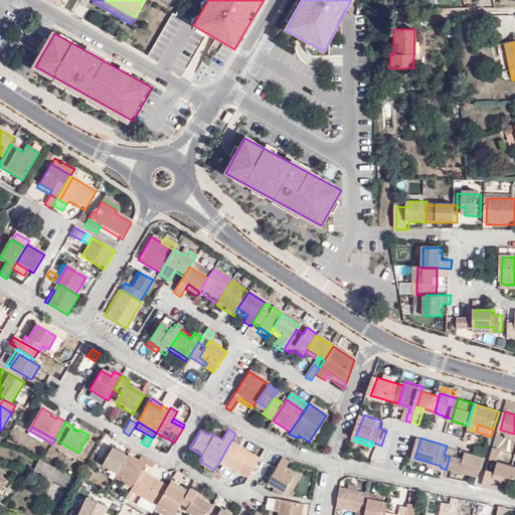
[(78,453),(55,440),(52,444),(75,458),(78,453)]
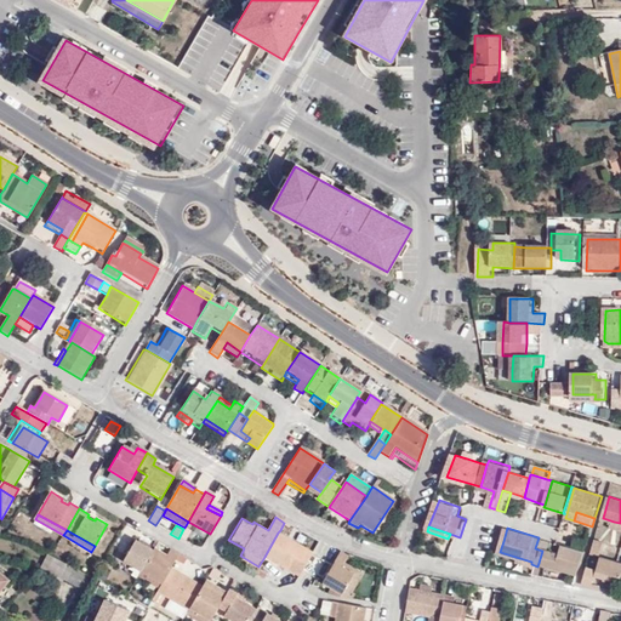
[(265,557),(300,577),(301,573),(313,553),(278,533),(265,557)]
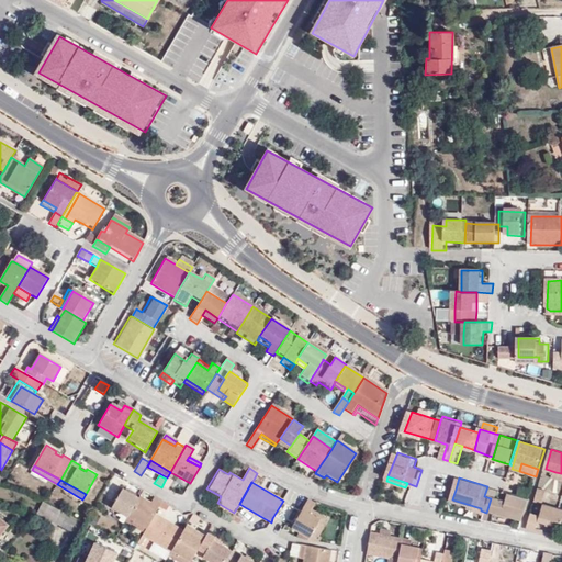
[(494,489),(487,486),(484,496),(491,498),(492,496),(494,489)]
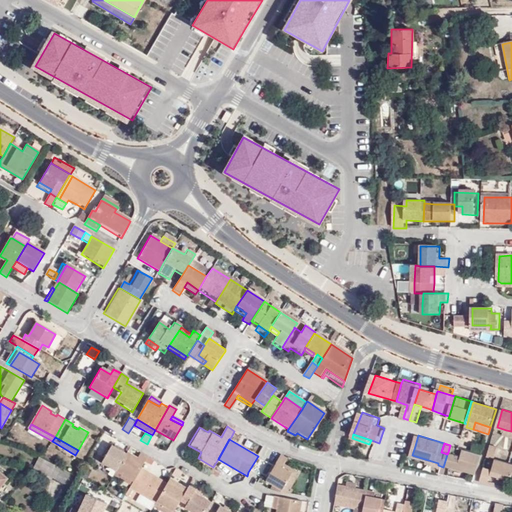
[(496,458),(499,446),(492,444),(488,456),(496,458)]
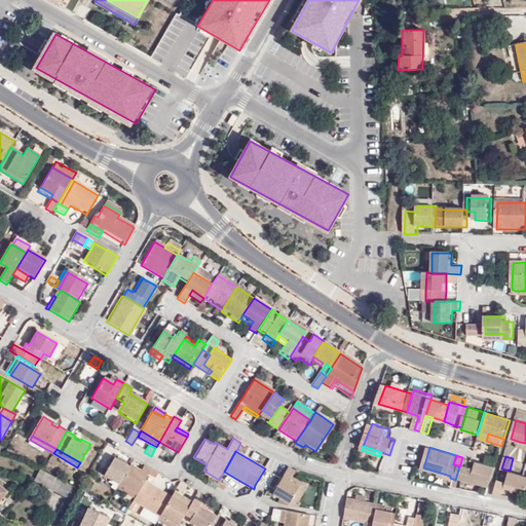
[(107,475),(104,479),(118,486),(119,485),(128,467),(115,459),(113,462),(107,475)]
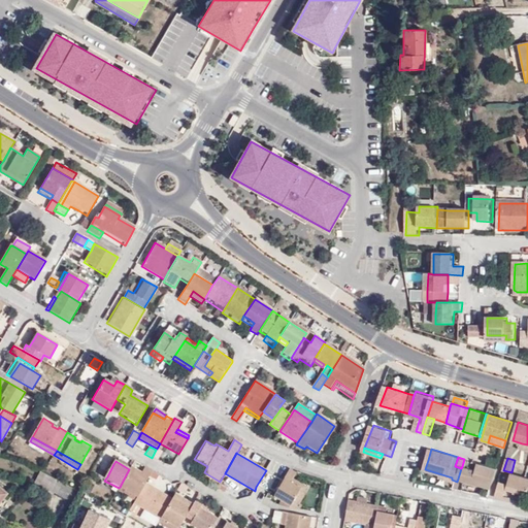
[(480,463),(477,471),(462,466),(461,468),(458,479),(492,489),(498,468),(484,464),(480,463)]
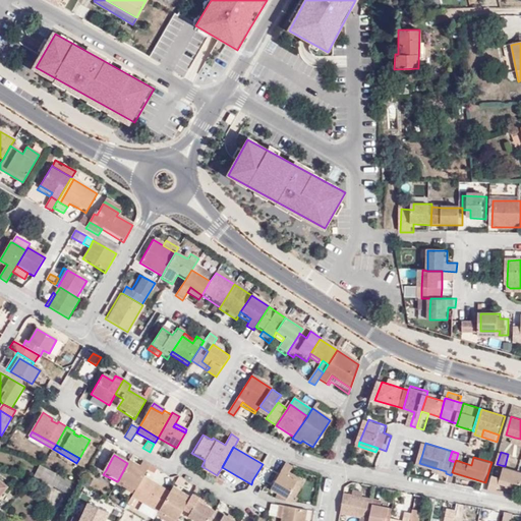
[(135,490),(143,477),(150,467),(143,463),(139,468),(128,462),(127,463),(118,480),(135,490)]
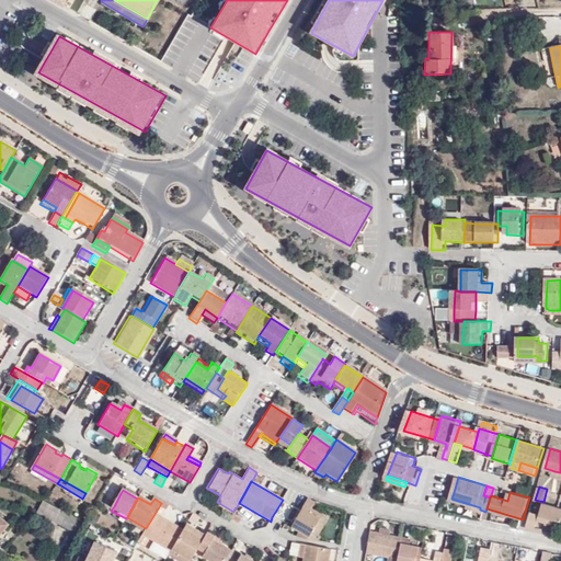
[(309,511),(310,508),(315,501),(307,497),(290,526),(298,530),(309,536),(320,517),(309,511)]
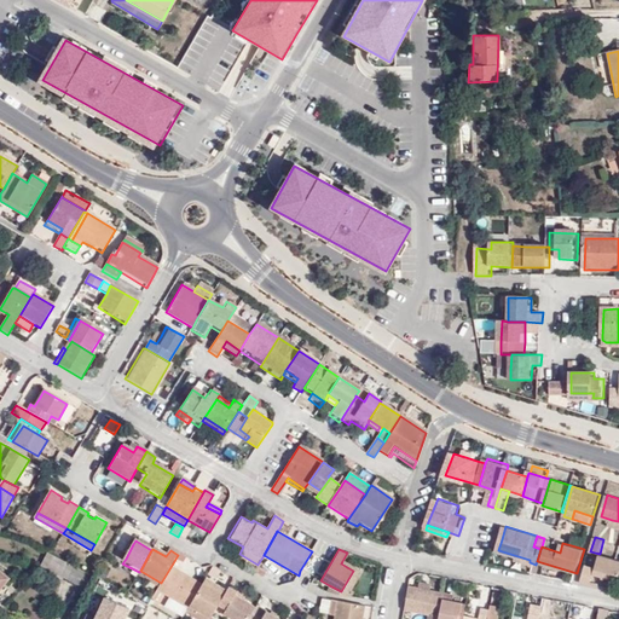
[(69,582),(70,580),(73,582),(75,568),(47,554),(41,567),(69,582)]
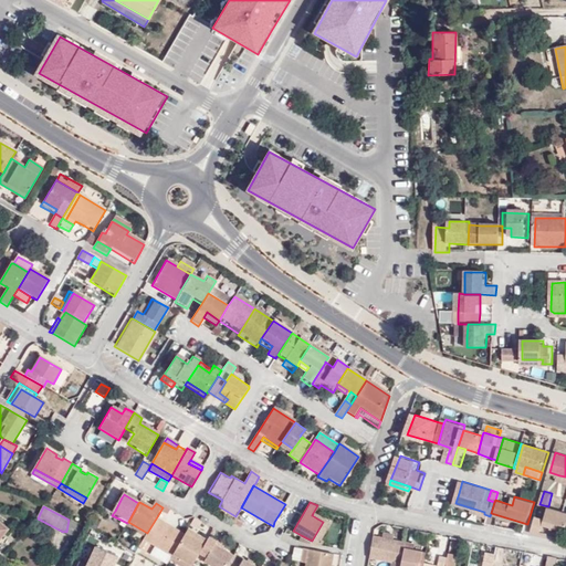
[(565,530),(565,511),(549,506),(546,519),(537,515),(532,532),(543,534),(545,524),(565,530)]
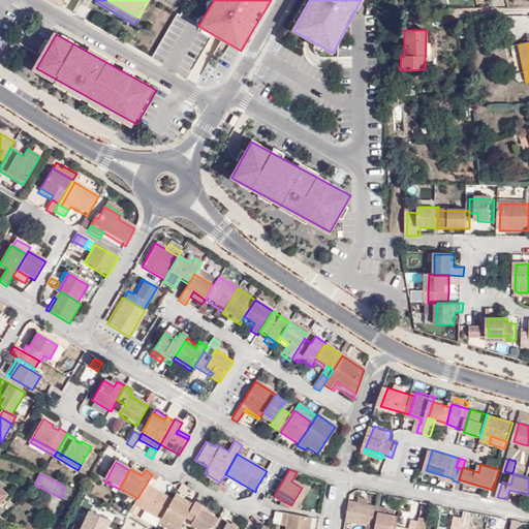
[(150,478),(156,483),(159,478),(152,474),(150,478)]
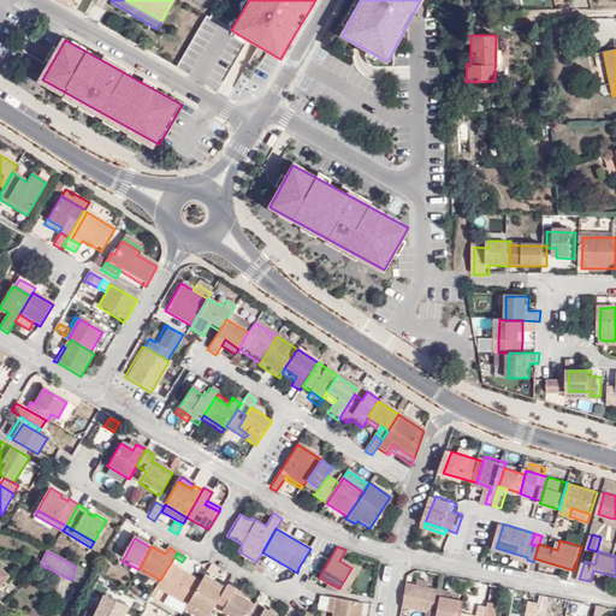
[(349,584),(359,567),(341,558),(339,561),(351,568),(339,588),(338,592),(348,593),(351,584),(349,584)]
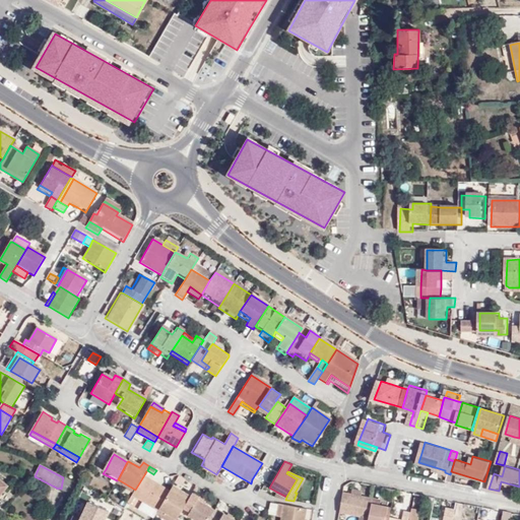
[(133,494),(131,497),(157,513),(157,512),(169,493),(143,476),(135,490),(133,494)]
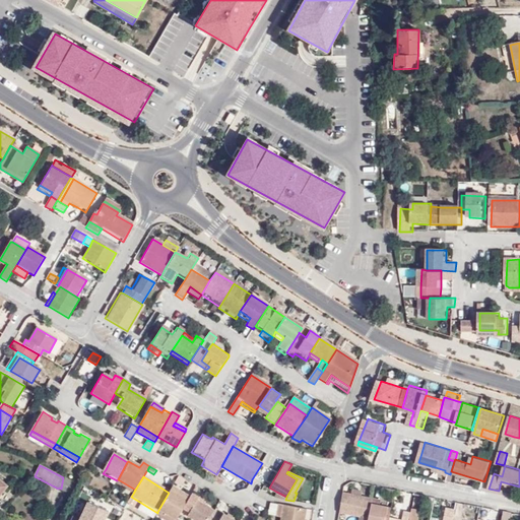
[(215,476),(212,481),(221,486),(224,481),(215,476)]
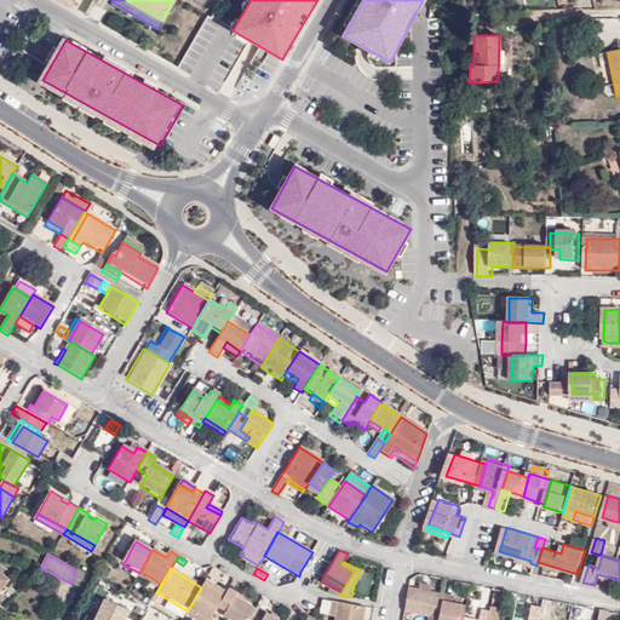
[(84,586),(86,574),(75,569),(73,583),(81,587),(82,585),(84,586)]
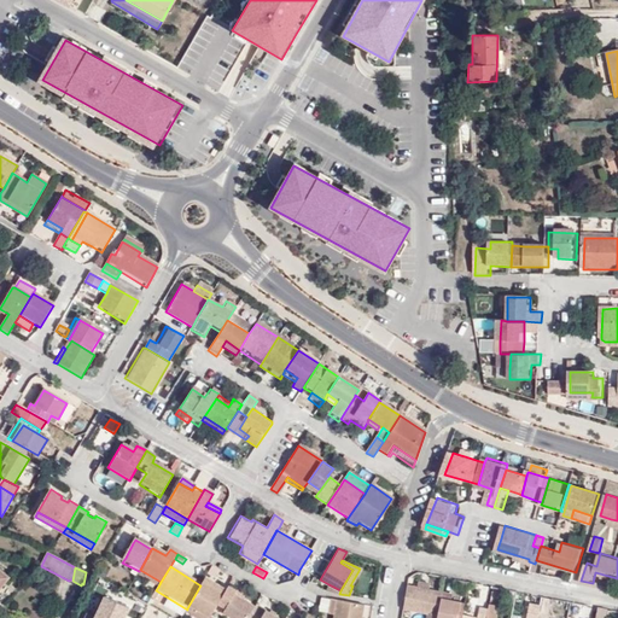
[(139,571),(136,575),(158,587),(161,582),(140,570),(139,571)]
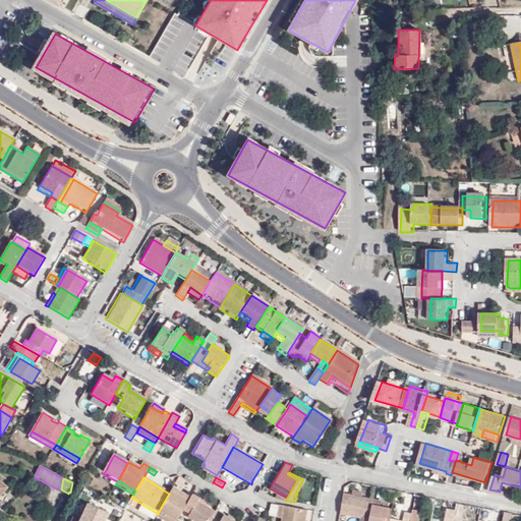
[(158,513),(172,520),(176,520),(182,512),(190,499),(172,489),(169,494),(158,513)]
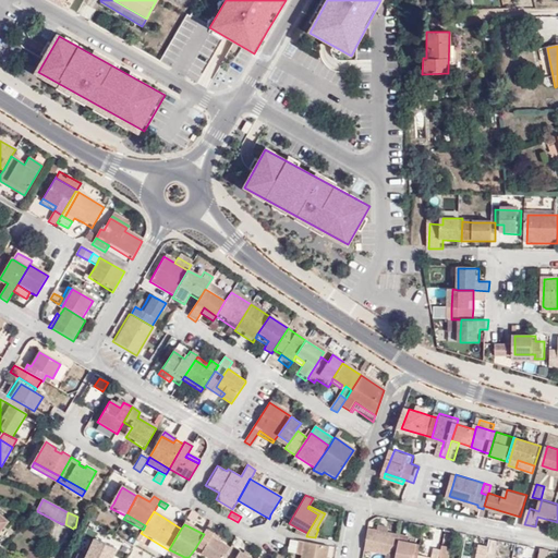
[(381,530),(373,528),(368,549),(390,553),(400,555),(403,537),(403,534),(392,532),(381,530)]
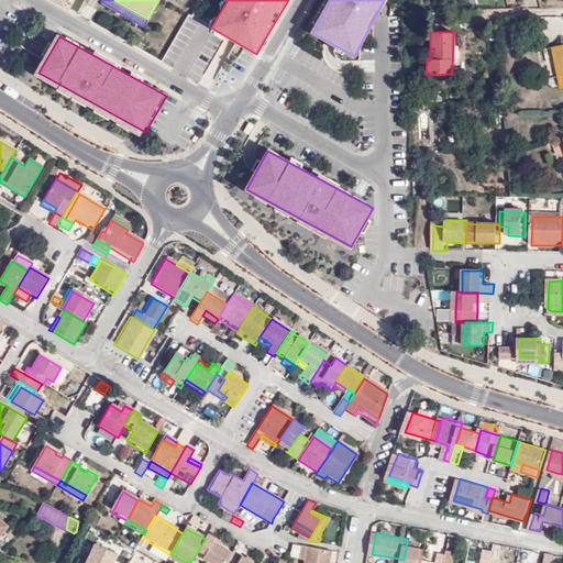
[(205,556),(202,561),(207,562),(225,562),(232,553),(219,547),(212,543),(216,539),(208,536),(206,539),(197,553),(205,556)]
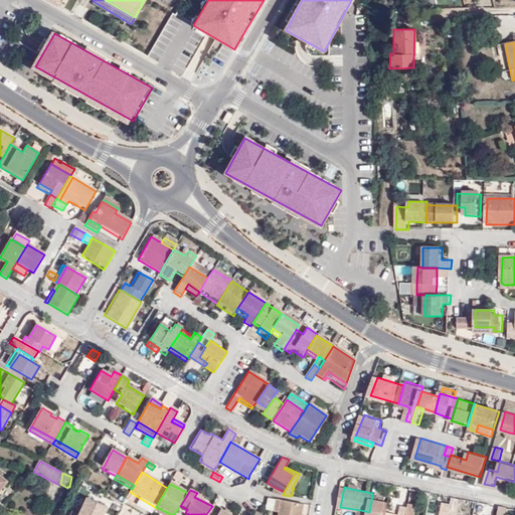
[(89,495),(78,514),(108,514),(106,514),(109,505),(89,495)]
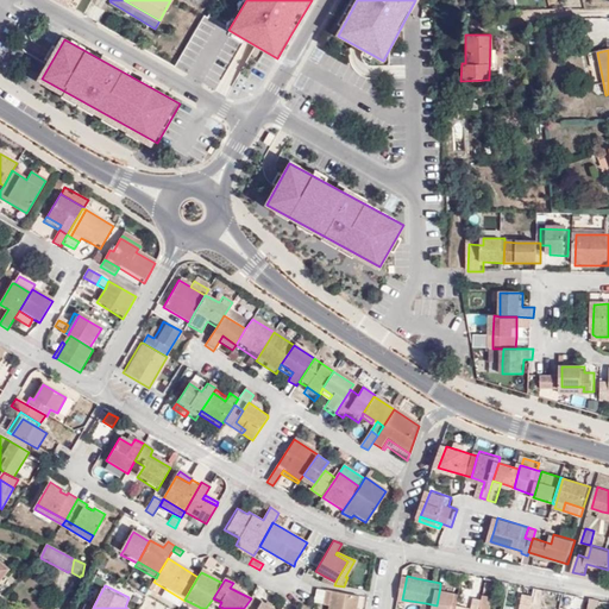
[(453,608),(458,590),(449,588),(440,586),(437,606),(434,608),(453,608)]
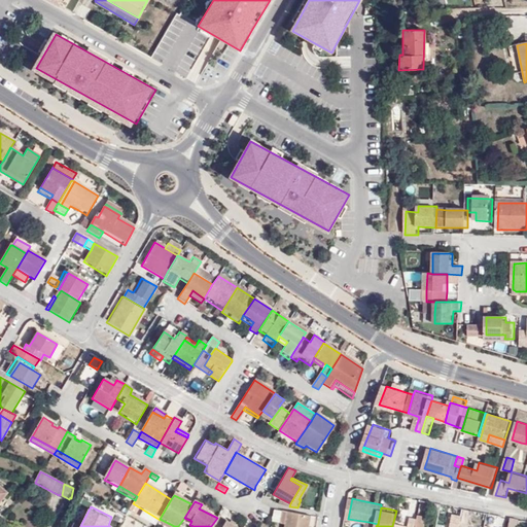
[(397,526),(398,522),(401,512),(396,511),(392,526),(397,526)]
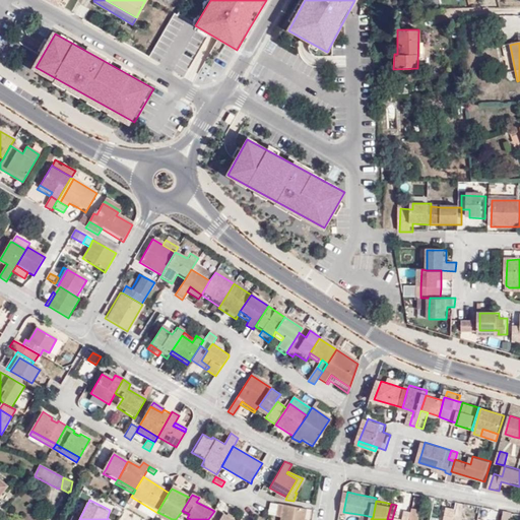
[(303,519),(305,510),(282,506),(280,518),(279,519),(303,519)]
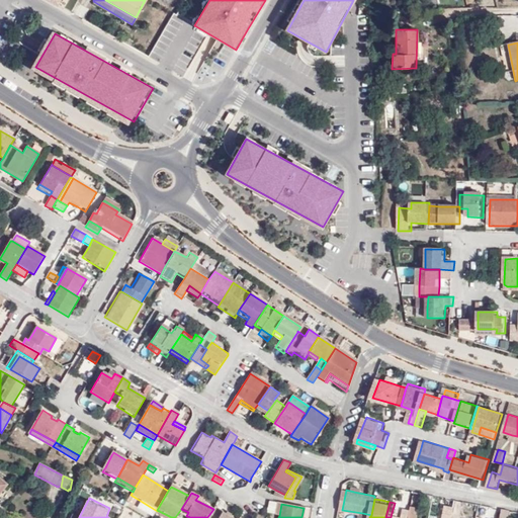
[(418,517),(420,517),(423,506),(415,504),(414,508),(412,517),(415,517),(418,517)]
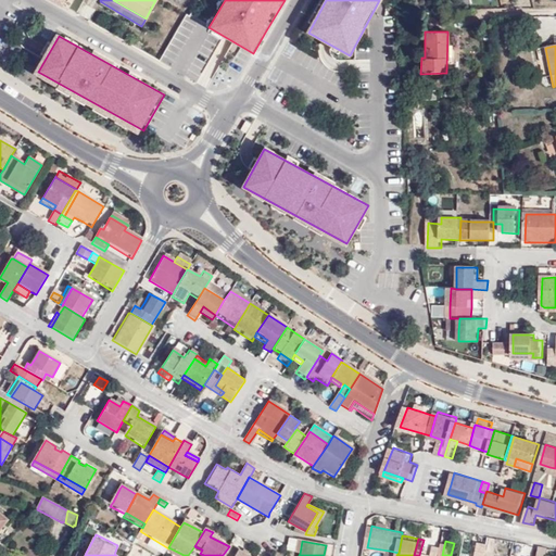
[(487,555),(490,542),(480,541),(477,555),(487,555)]
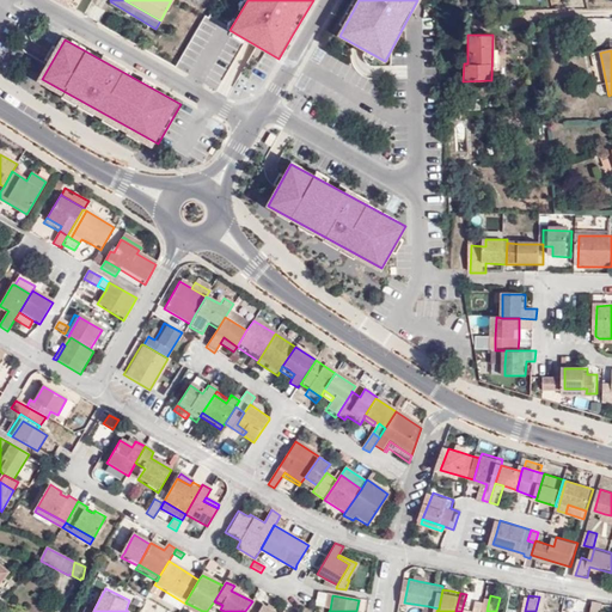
[(485,611),(487,611),(489,600),(479,598),(477,610),(476,611),(485,611)]
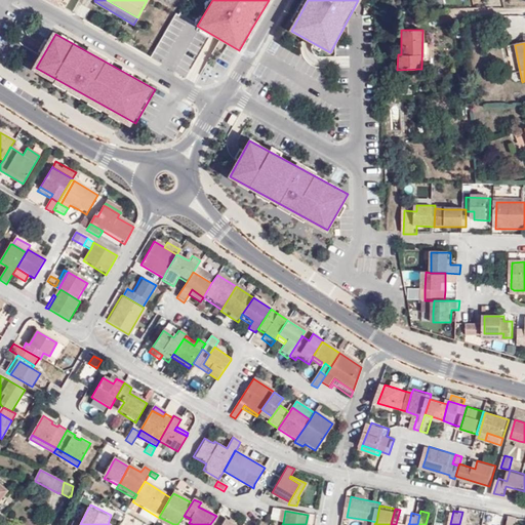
[(236,524),(217,514),(216,516),(210,524),(236,524)]
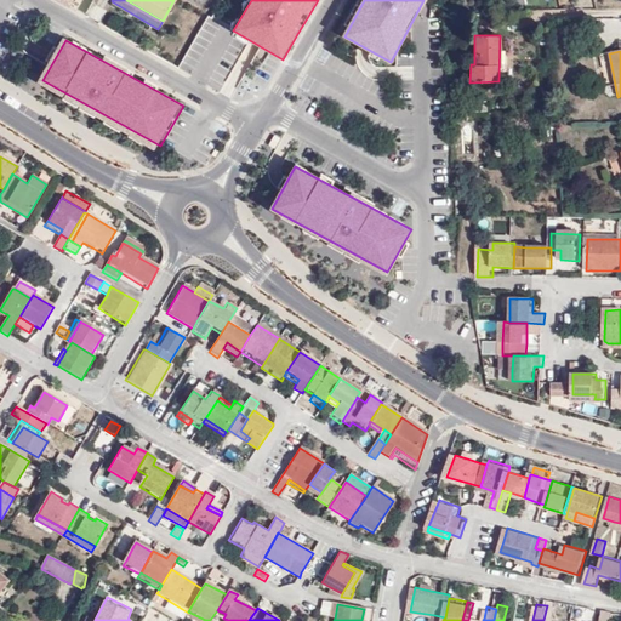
[(600,620),(610,620),(613,611),(604,609),(600,620)]
